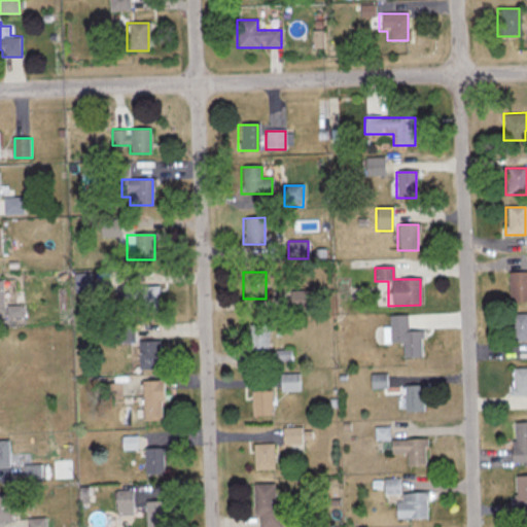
[(526,273),(506,273),(506,303),(526,302),(526,273)]
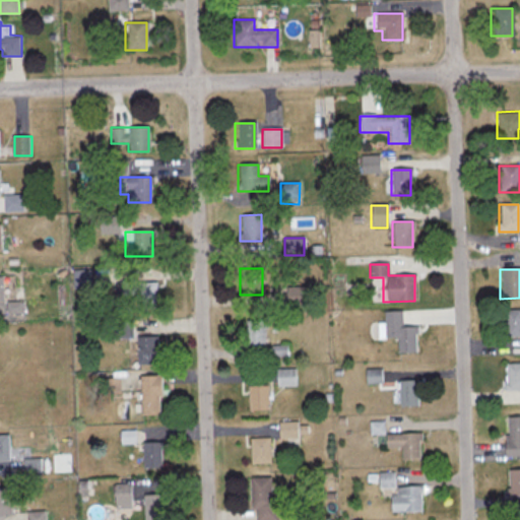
[(0,275),(0,303),(8,304),(8,313),(24,313),(24,302),(14,302),(13,276),(0,275)]
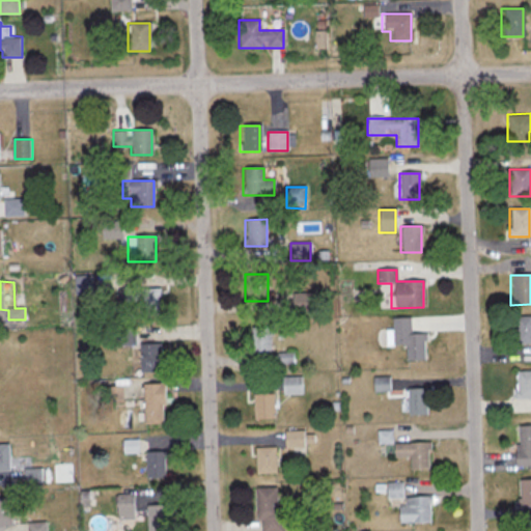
[(159,287),(124,287),(124,304),(133,304),(133,316),(159,316),(159,287)]
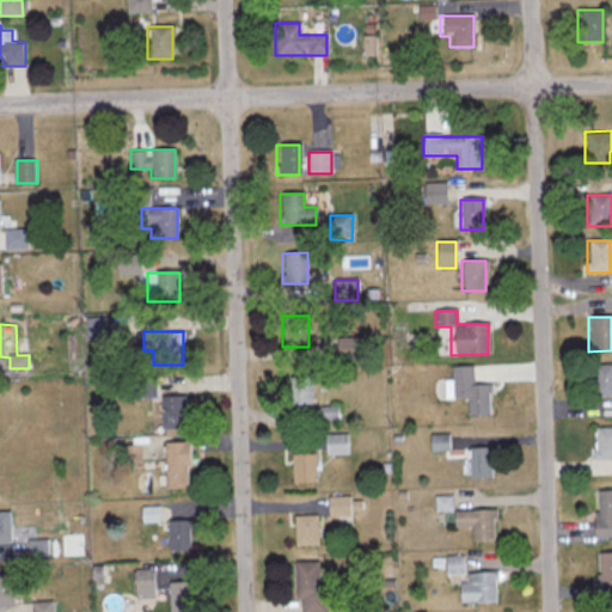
[(611,365),(592,365),(593,397),(611,396),(611,365)]
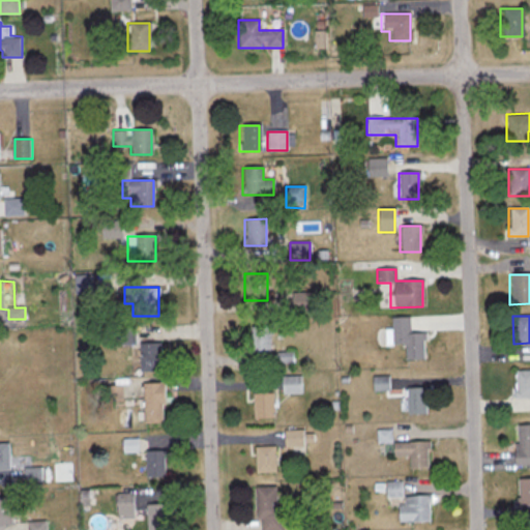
[(404,359),(424,360),(424,332),(409,332),(409,317),(390,317),(390,345),(404,345),(404,359)]
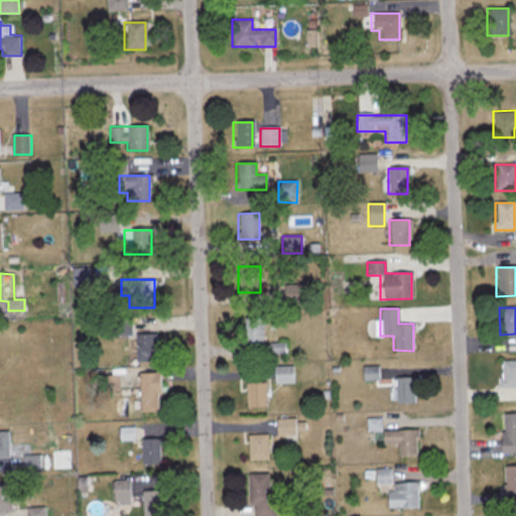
[(266,344),(266,317),(246,317),(246,344),(266,344)]
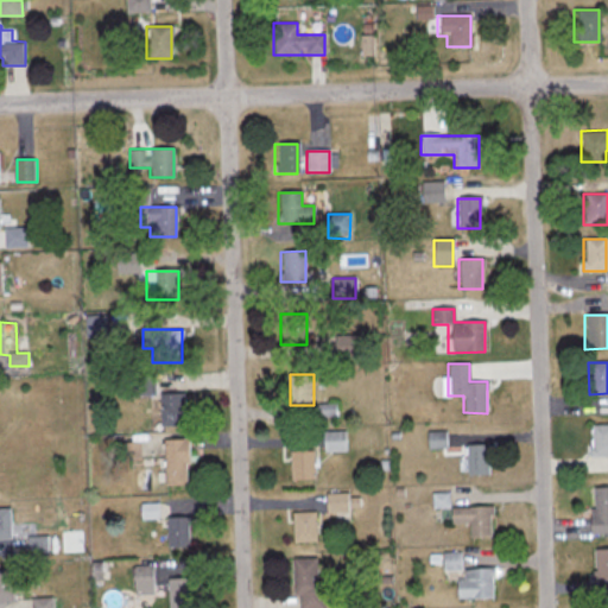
[(190,423),(190,392),(165,392),(165,423),(190,423)]
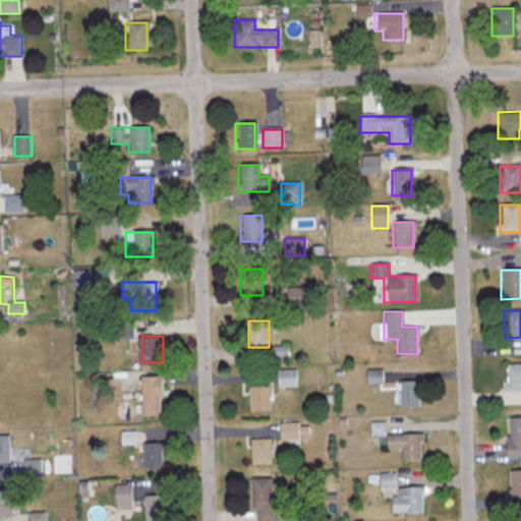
[(279,355),(290,354),(289,346),(279,346),(279,355)]
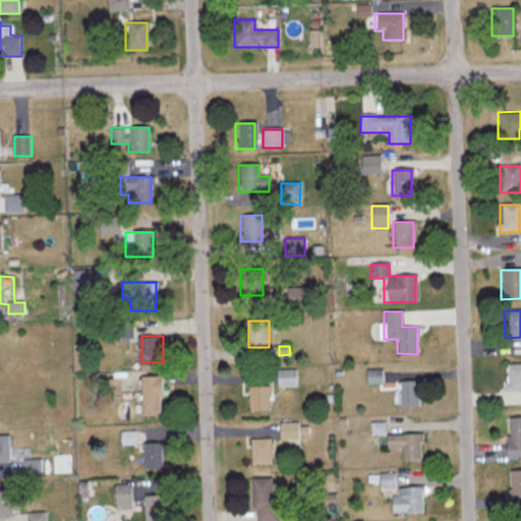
[(520,363),(505,364),(505,391),(520,391),(520,363)]
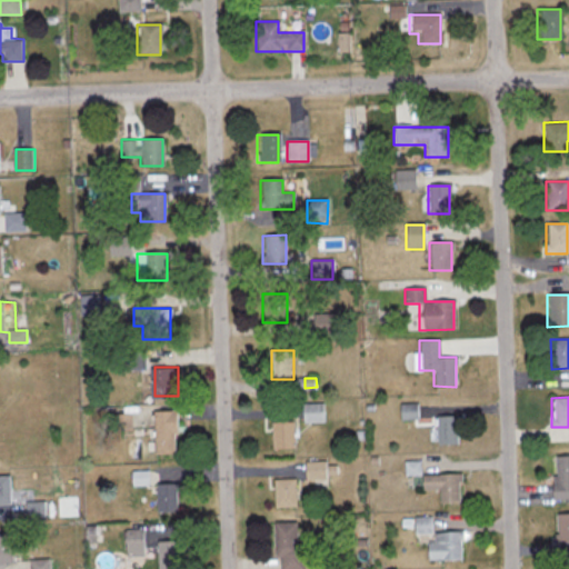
[(306,401),(306,421),(327,421),(327,401),(306,401)]
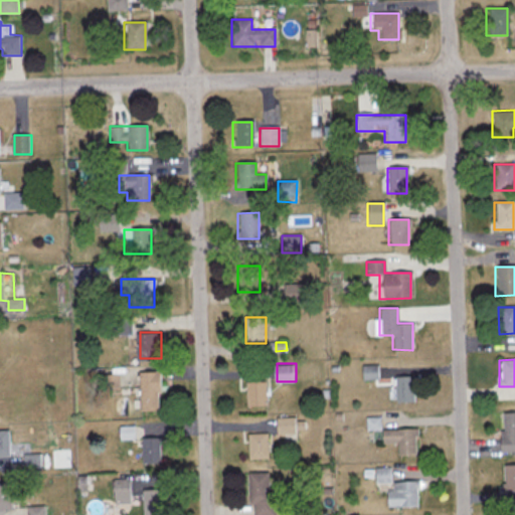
[(163,370),(143,370),(143,409),(163,409),(163,370)]
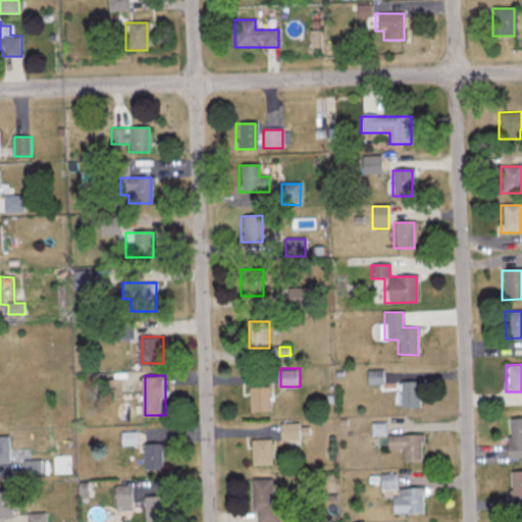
[(420,381),(400,381),(400,408),(420,408),(420,381)]
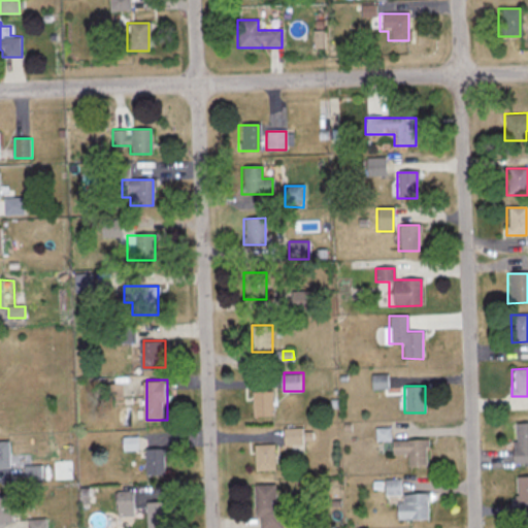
[(274,390),(254,390),(254,416),(274,416),(274,390)]
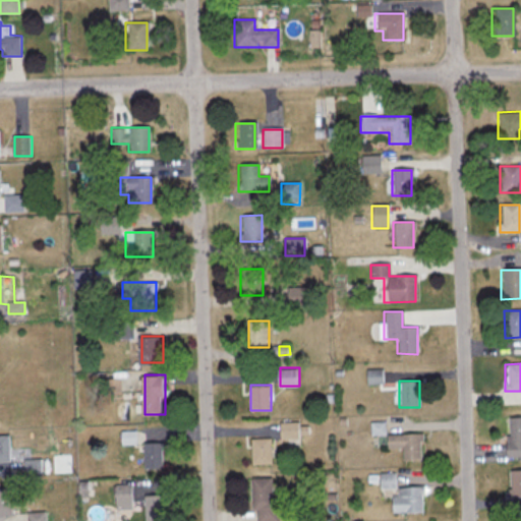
[(520,416),(506,417),(506,458),(520,457),(520,416)]
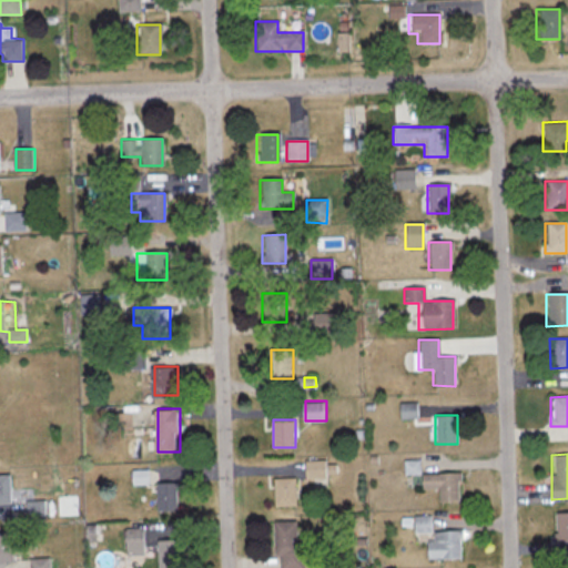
[(307,477),(328,477),(328,459),(307,459),(307,477)]
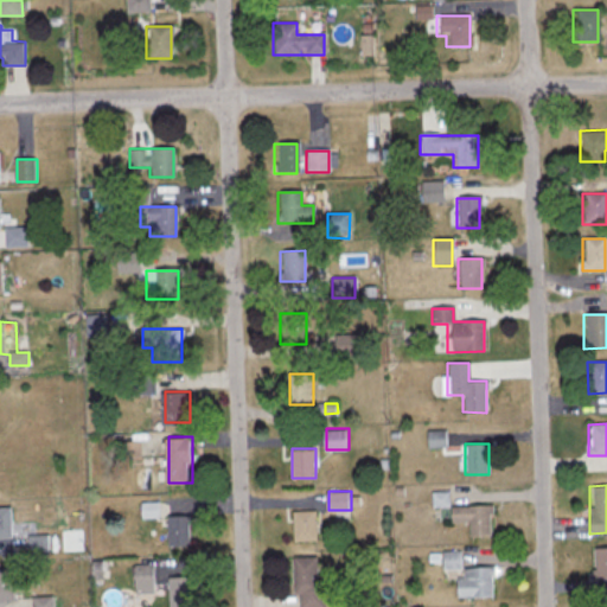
[(472,534),(494,534),(494,505),(453,505),(453,521),(472,521),(472,534)]
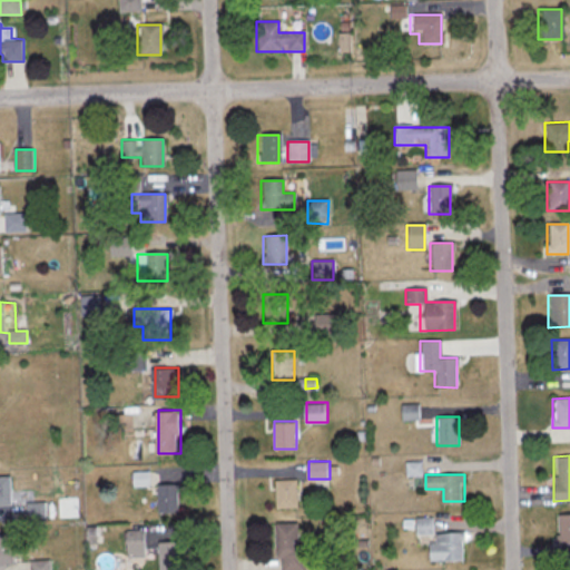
[(0,505),(12,505),(12,477),(0,475),(0,505)]
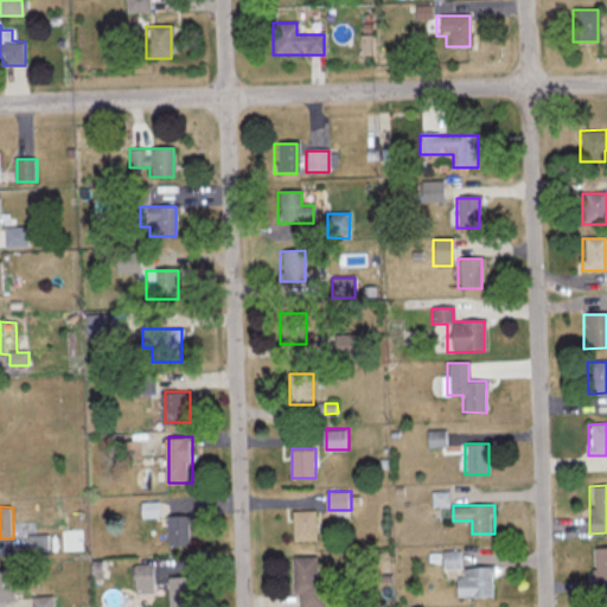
[(294,510),(294,541),(319,541),(319,510),(294,510)]
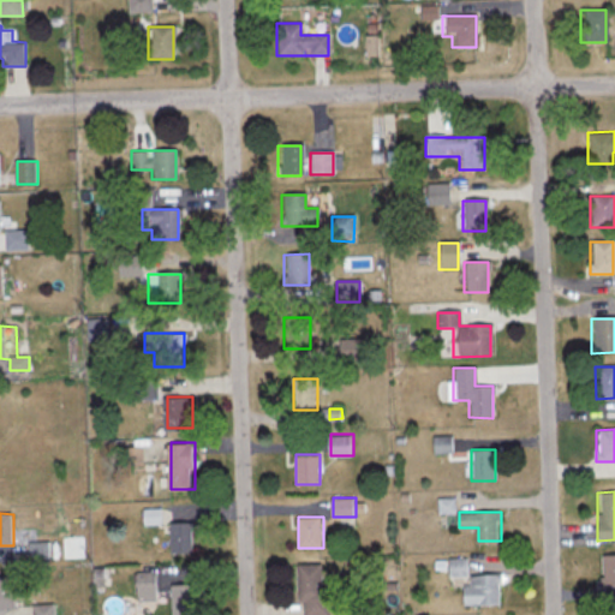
[(195,521),(172,521),(172,553),(195,553),(195,521)]
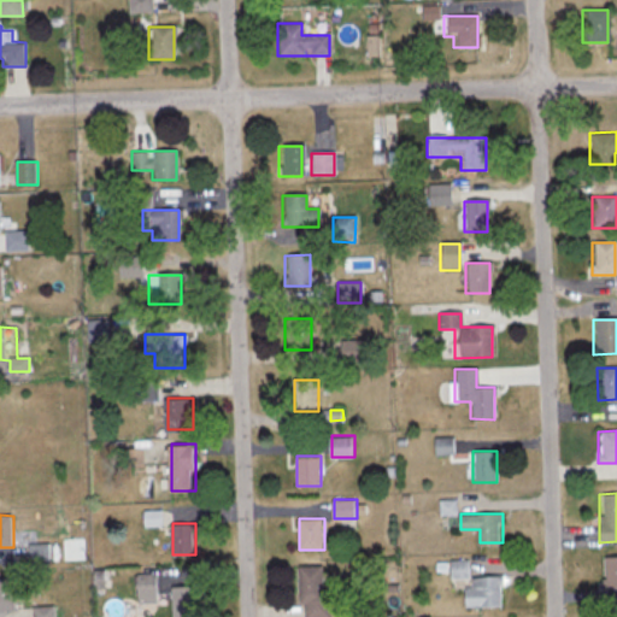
[(616,557),(604,557),(604,604),(616,604),(616,557)]
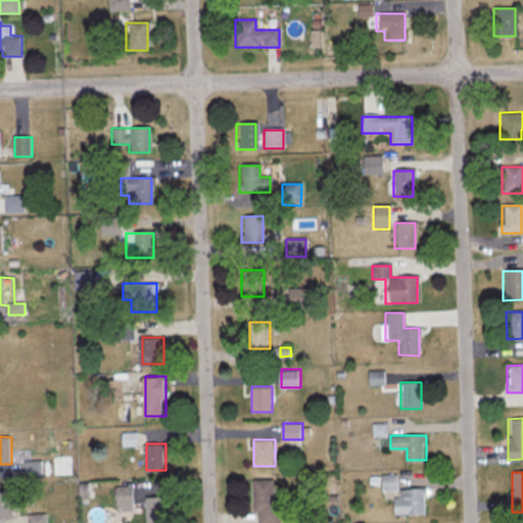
[(256,522),(281,522),(282,507),(276,507),(276,478),(256,478),(256,522)]
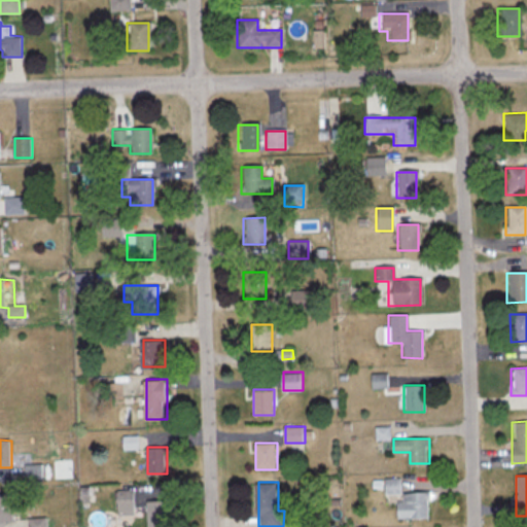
[(118,488),(118,514),(148,514),(148,526),(170,526),(170,488),(118,488)]
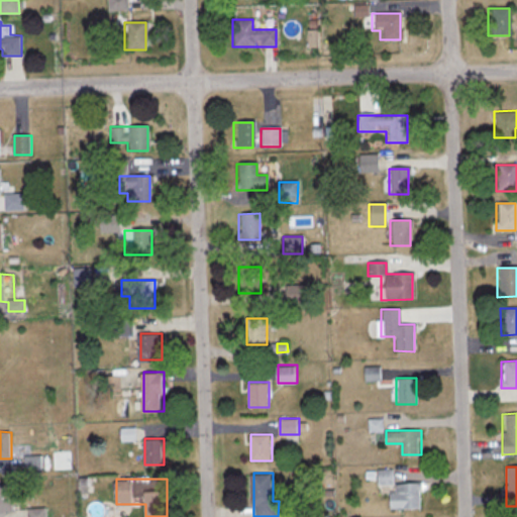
[(423,507),(423,483),(396,483),(396,491),(391,491),(391,507),(423,507)]
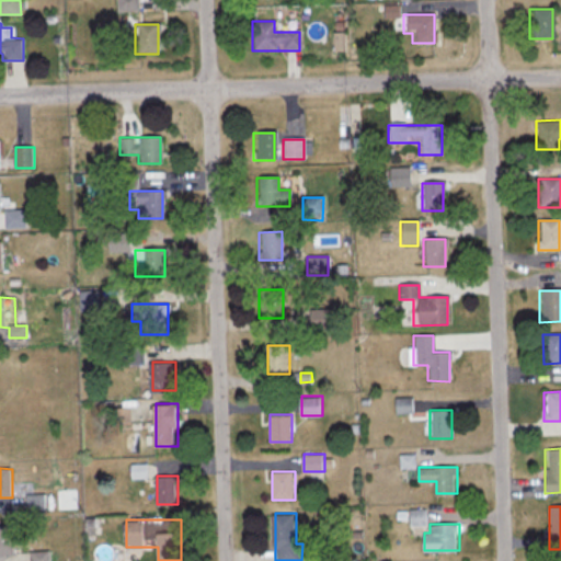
[(0,553),(15,553),(15,526),(0,526),(0,553)]
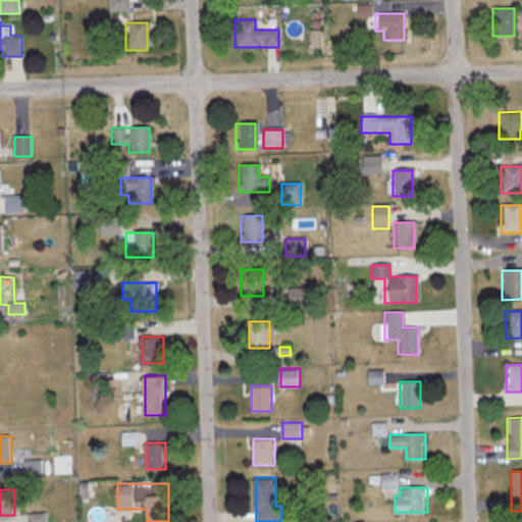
[(30,514),(30,521),(47,521),(47,513),(30,514)]
